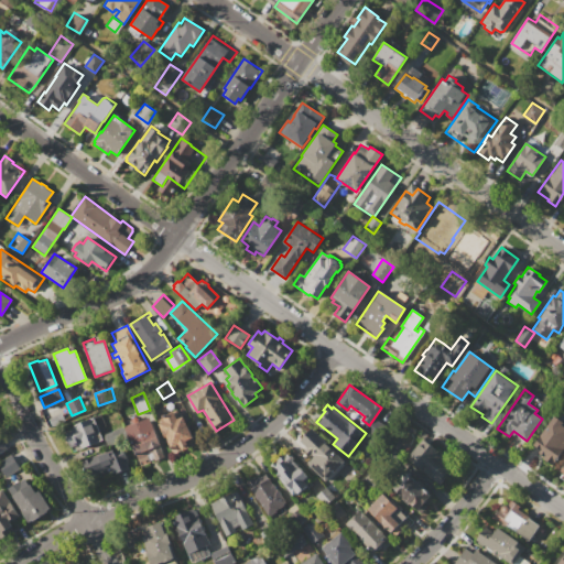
[(159,423),(164,421),(162,416),(175,411),(177,418),(184,415),(192,437),(194,443),(188,445),(190,448),(171,455),(169,447),(171,446),(165,438),(162,430),(161,430),(159,423)]
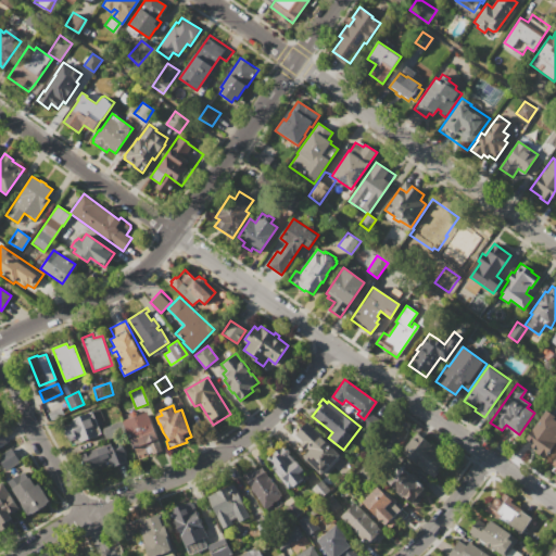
[(71,418),(100,408),(106,427),(99,429),(100,432),(79,440),(72,421),(71,418)]
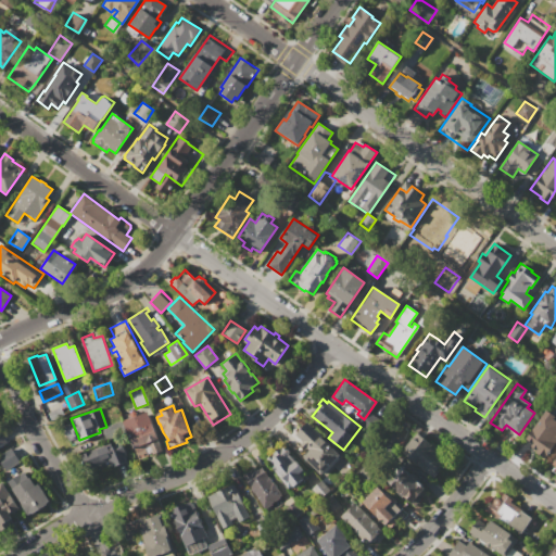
[(147,412),(162,451),(139,459),(133,443),(131,443),(123,420),(147,412)]
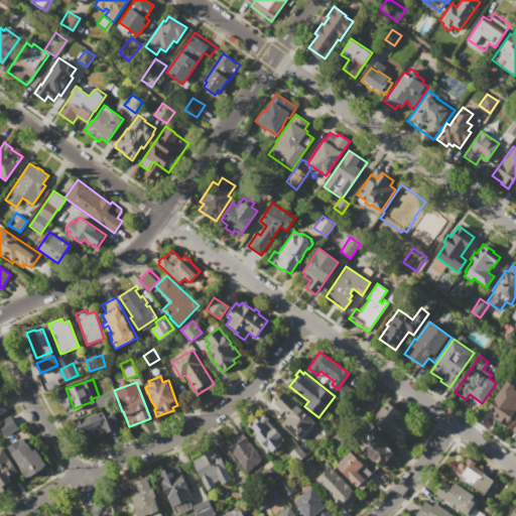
[(504,383),(515,391),(515,408),(505,425),(496,419),(497,417),(491,414),(493,411),(488,407),(504,383)]
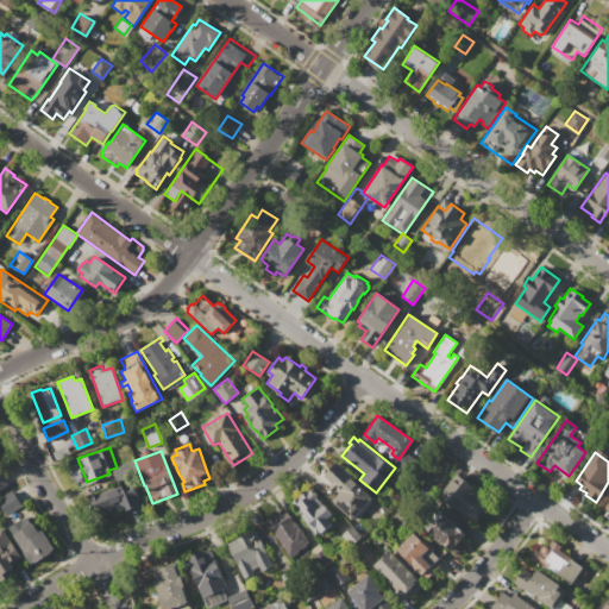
[(336,462),(371,498),(350,520),(332,501),(339,494),(337,490),(334,493),(327,487),(331,483),(322,475),(336,462)]
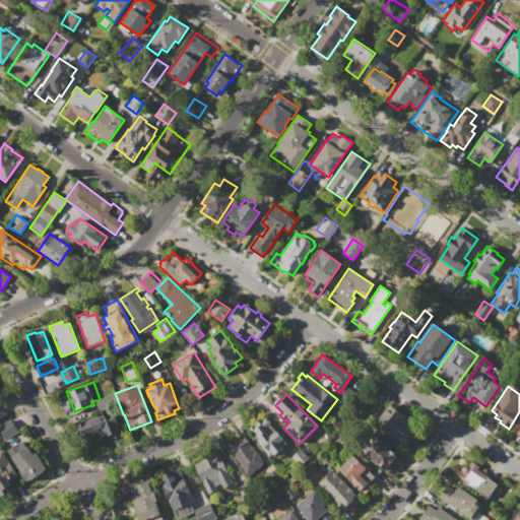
[(389,404),(419,428),(405,447),(398,441),(397,442),(393,439),(394,438),(375,424),(389,404)]
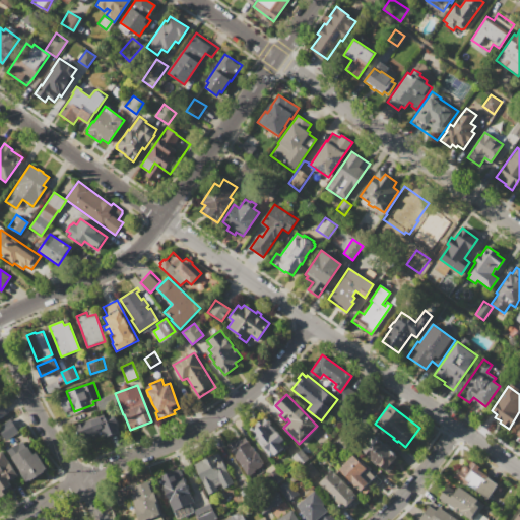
[(104,413),(106,417),(114,414),(118,426),(117,427),(119,432),(108,436),(107,434),(105,435),(103,431),(81,440),(75,425),(104,413)]
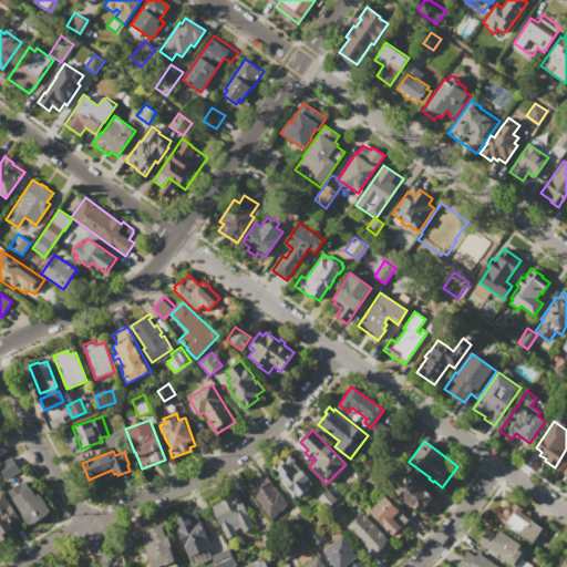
[(288,454),(300,470),(301,470),(311,484),(308,486),(309,487),(298,496),(297,495),(294,498),(278,478),(279,477),(271,467),(288,454)]
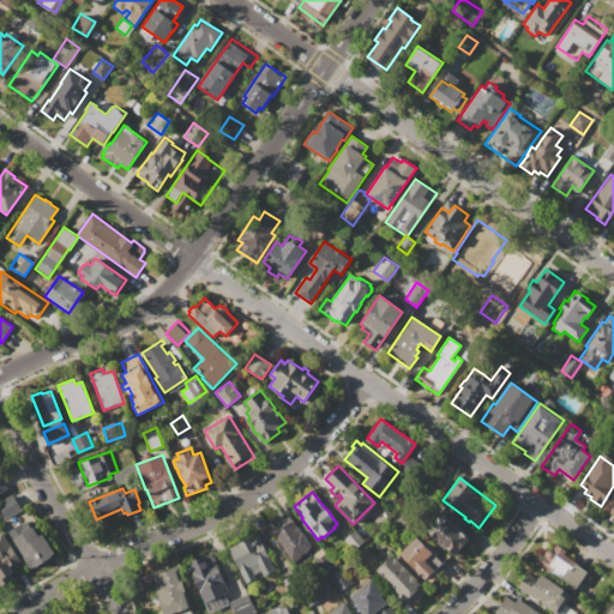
[(0,501),(12,494),(22,510),(1,523),(0,521),(0,501)]
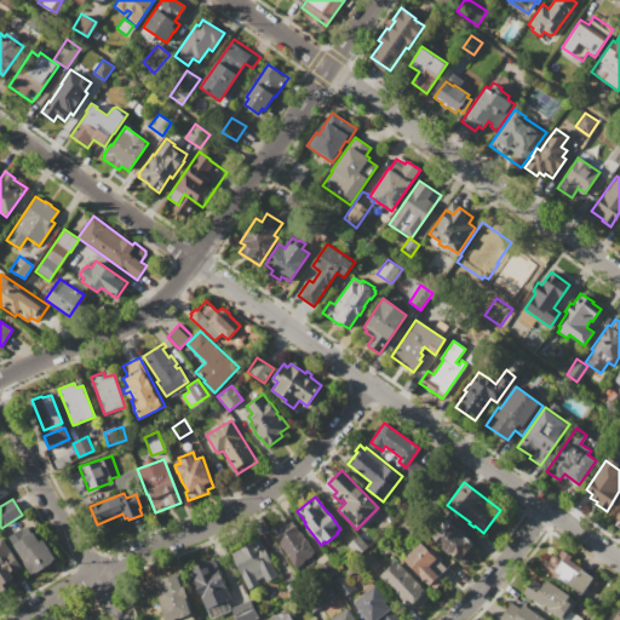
[(446,520),(474,544),(458,561),(451,554),(449,555),(437,545),(440,544),(431,537),(446,520)]
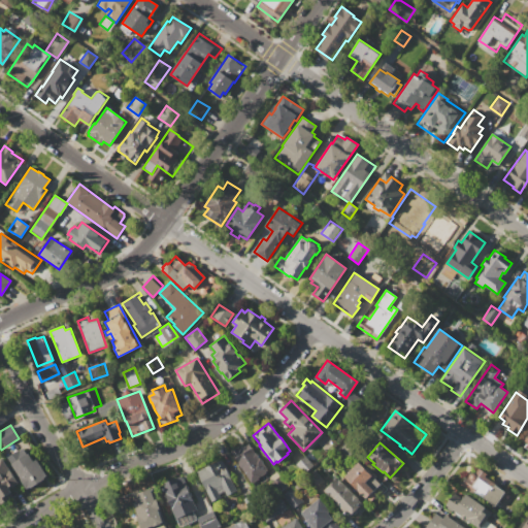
[(231,452),(237,447),(239,451),(250,444),(268,472),(252,483),(231,452)]
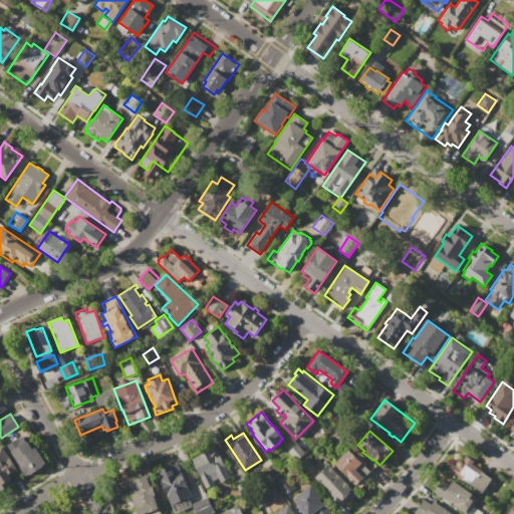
[(11,452),(28,441),(33,448),(36,447),(46,463),(43,465),(44,466),(30,475),(29,474),(27,476),(11,452)]
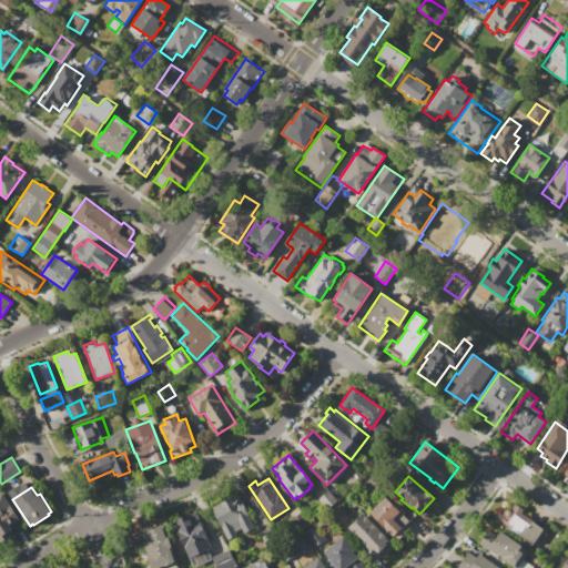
[(328,490),(337,501),(327,510),(318,499),(328,490)]
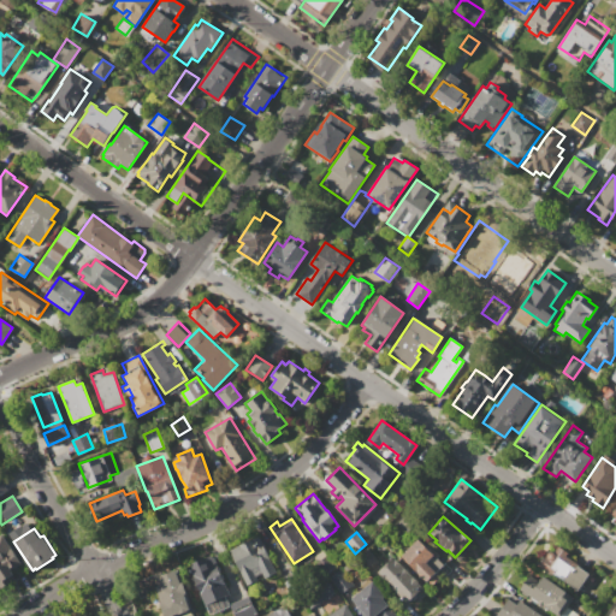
[(0,535),(3,534),(22,563),(11,570),(13,574),(7,578),(11,582),(3,587),(0,582),(0,535)]
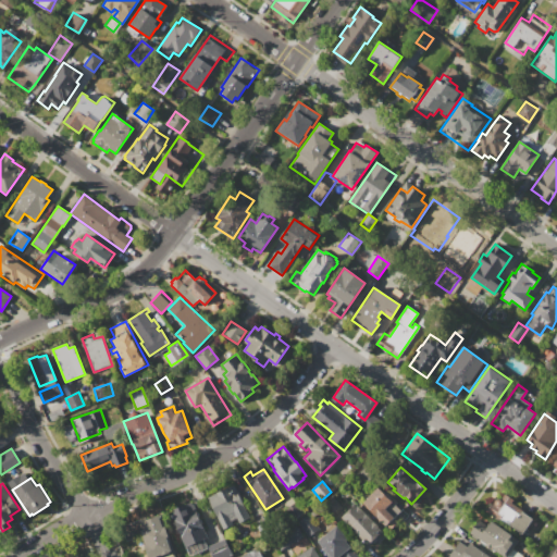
[(234,485),(250,518),(224,530),(208,497),(234,485)]
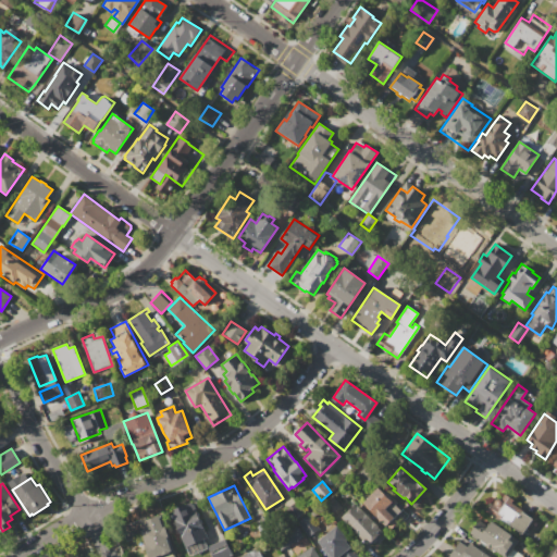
[(363,503),(379,487),(385,494),(392,502),(385,508),(398,522),(390,530),(363,503)]
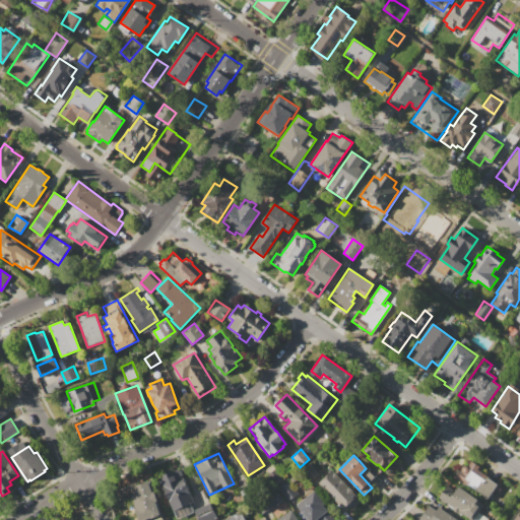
[(453,477),(459,468),(461,469),(461,468),(462,467),(463,465),(464,465),(466,465),(467,466),(471,461),(479,466),(477,469),(499,483),(488,499),(462,481),(461,483),(453,477)]
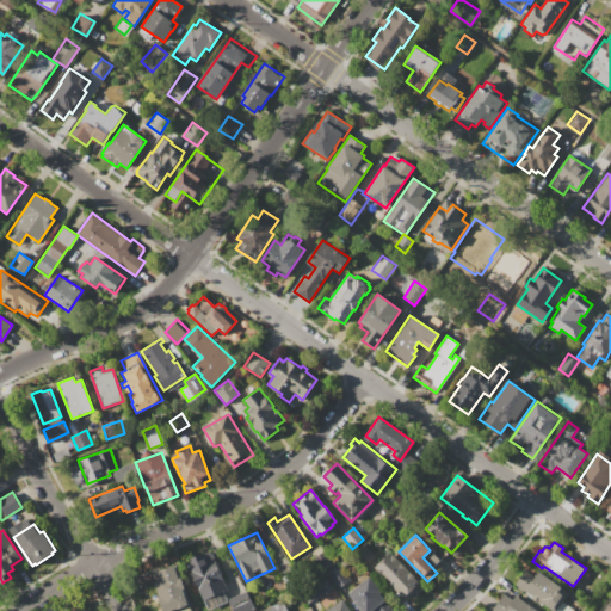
[(186,560),(210,550),(227,590),(223,592),(227,602),(207,610),(186,560)]
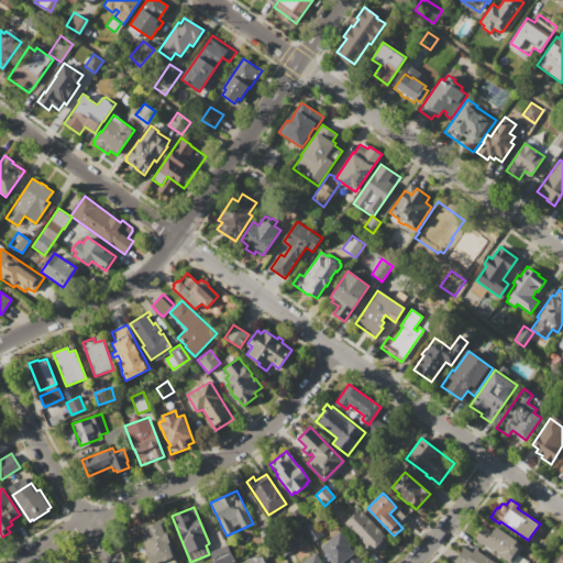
[(298,507),(307,518),(297,525),(289,515),(298,507)]
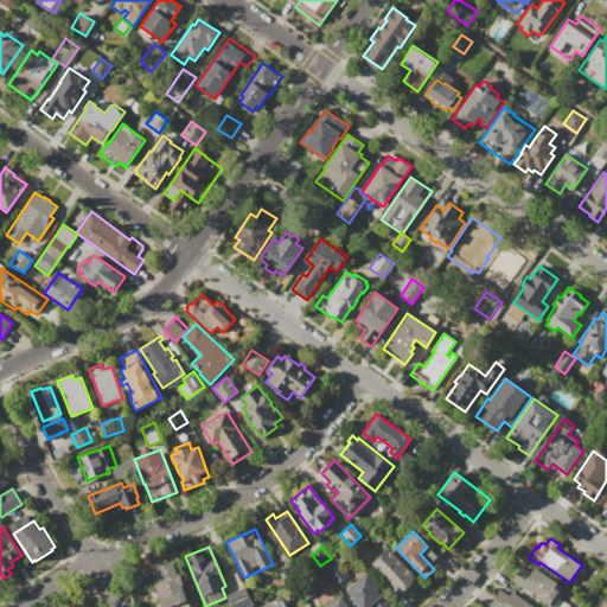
[(388,548),(421,583),(413,592),(410,588),(403,595),(372,563),(388,548)]
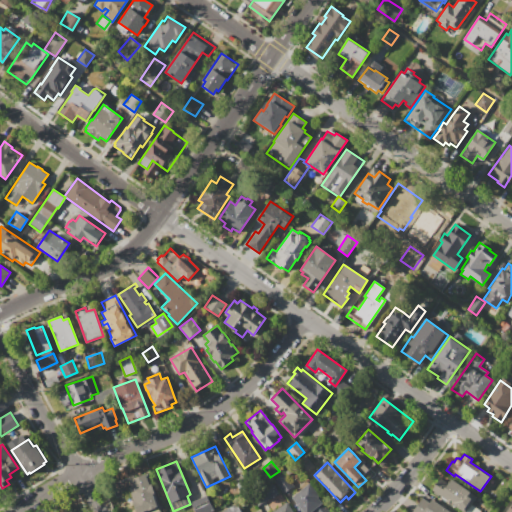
[(285,472),(294,485),(283,494),(274,480),(285,472)]
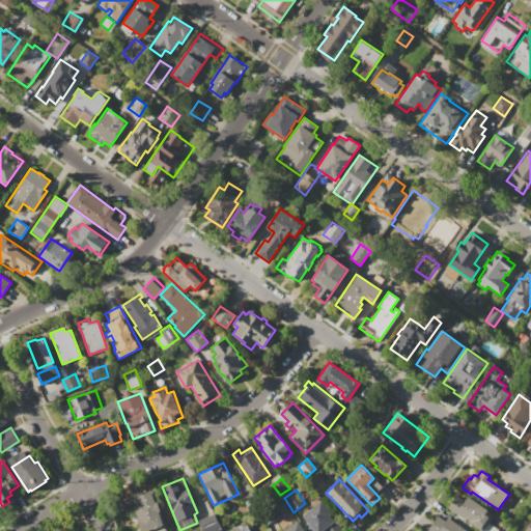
[(137,496),(154,491),(157,501),(167,530),(164,530),(141,530),(138,520),(139,519),(134,505),(139,503),(137,496)]
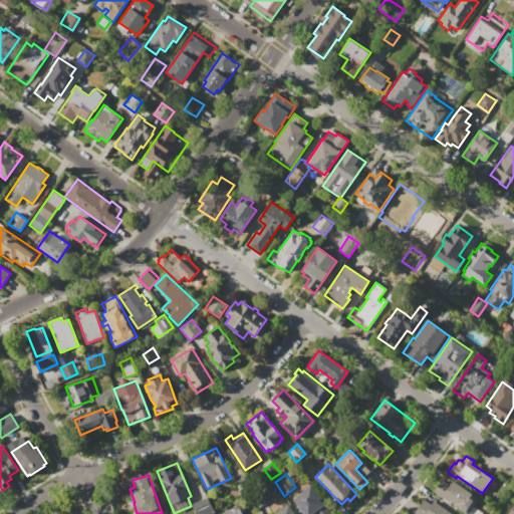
[(454,480),(479,498),(467,513),(465,513),(440,497),(440,498),(435,495),(436,494),(434,492),(442,480),(450,486),(454,480)]
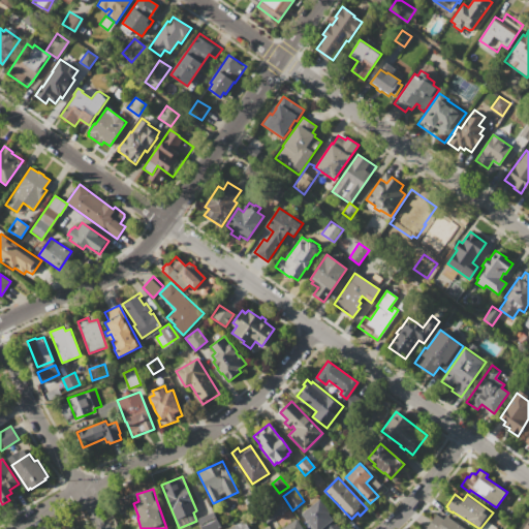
[(280,498),(286,508),(267,522),(259,512),(280,498)]
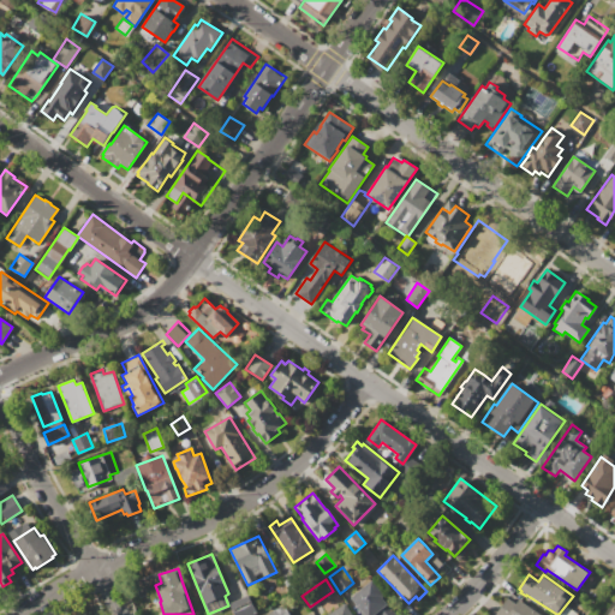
[(365,614),(351,597),(372,579),(386,595),(382,597),(396,614),(365,614)]
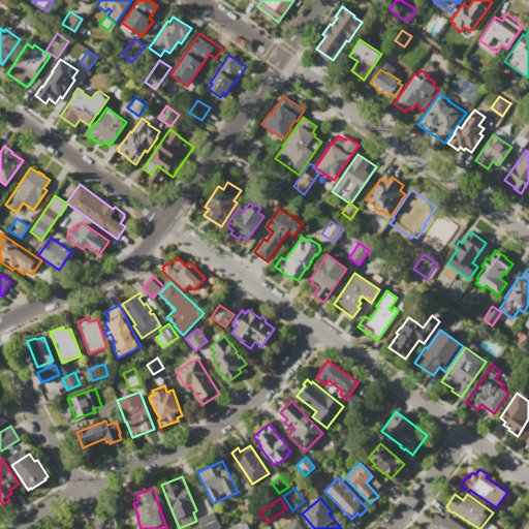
[(210,504),(221,527),(216,528),(201,528),(194,512),(210,504)]
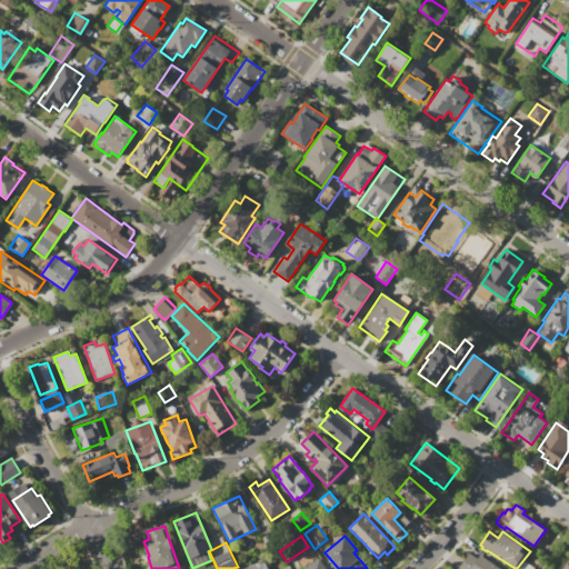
[(458,568),(469,553),(477,559),(479,555),(499,568),(458,568)]
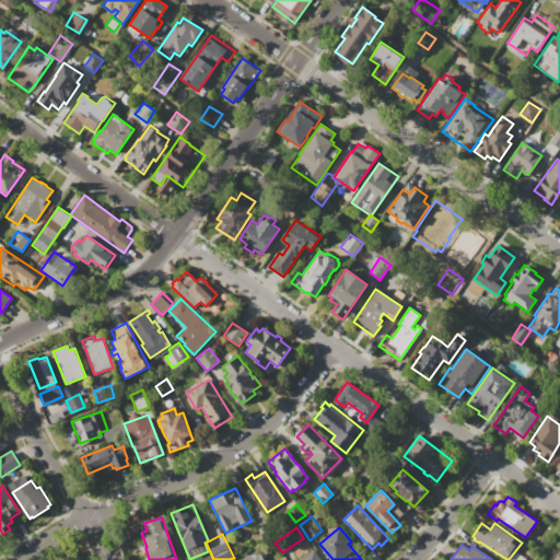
[(559,559),(545,559),(555,546),(559,549),(559,559)]
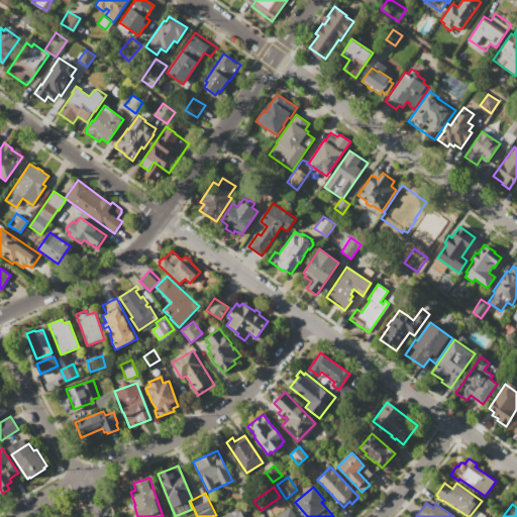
[(273,516),(289,507),(295,516),(273,516)]
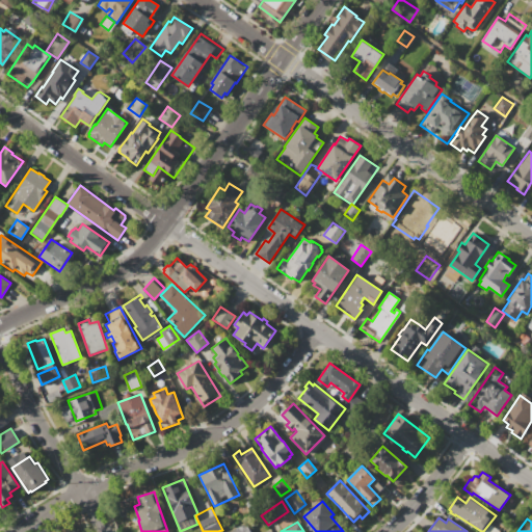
[(229,531),(245,523),(249,531),(229,531)]
